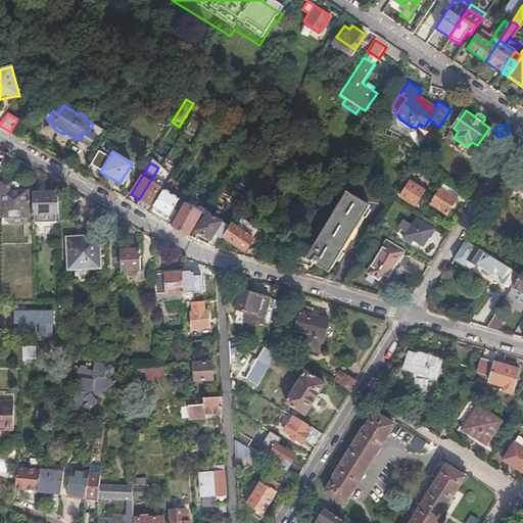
[(168,173),(158,168),(139,199),(136,203),(135,205),(146,211),(149,205),(147,204),(168,173)]
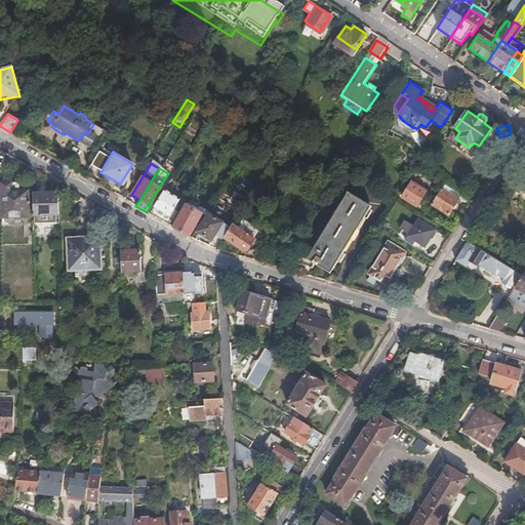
[(411,183),(402,196),(416,206),(426,192),(411,183)]
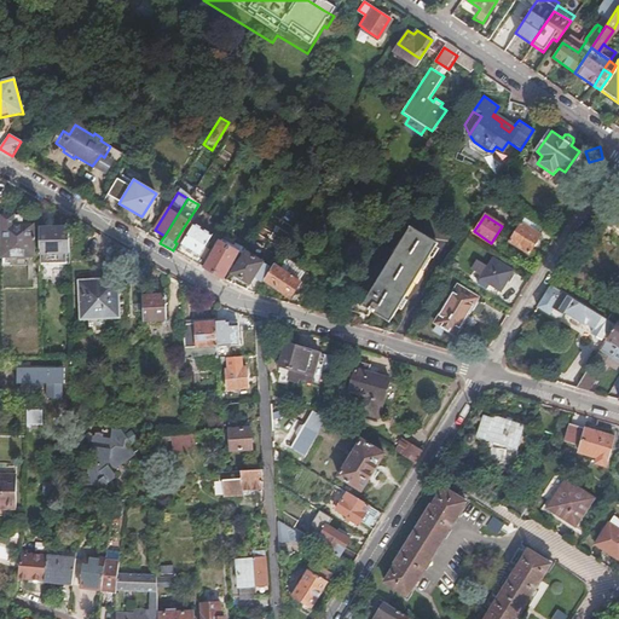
[(15,223),(0,223),(0,261),(33,262),(33,232),(15,231),(15,223)]
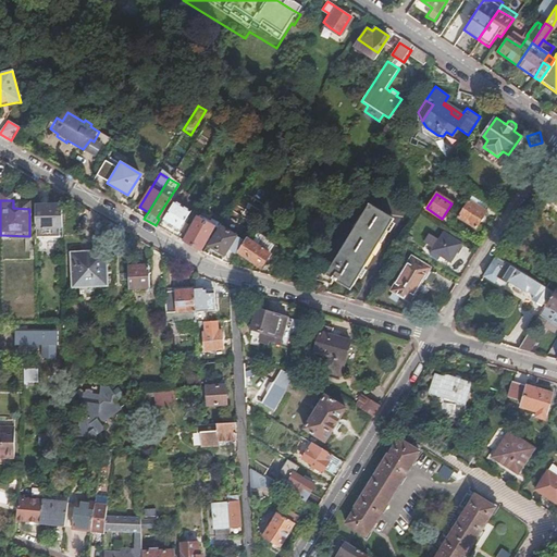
[(183,234),(188,224),(184,222),(190,211),(174,200),(161,221),(183,234)]
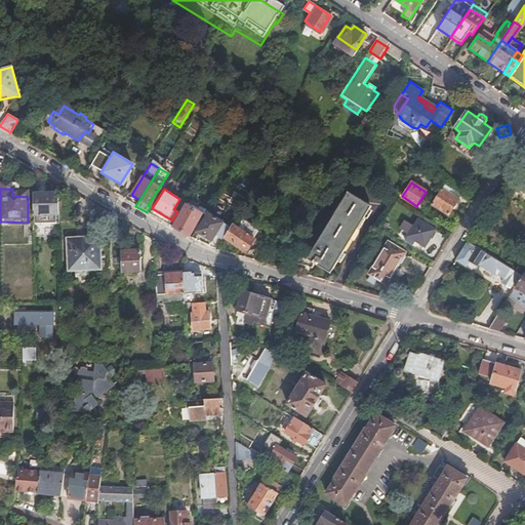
[(442,189),(432,204),(448,215),(458,199),(442,189)]
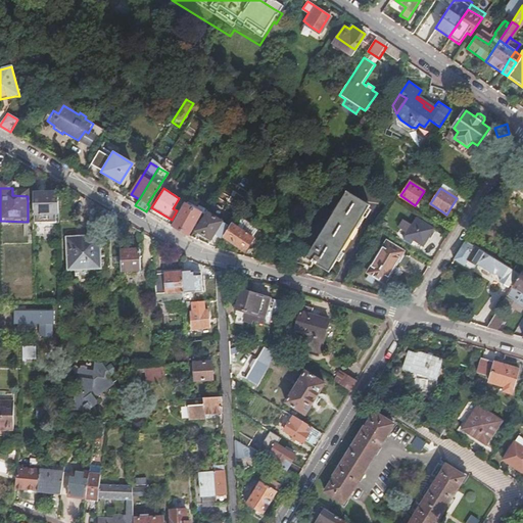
[(44,192),(32,192),(32,226),(44,226),(44,192)]
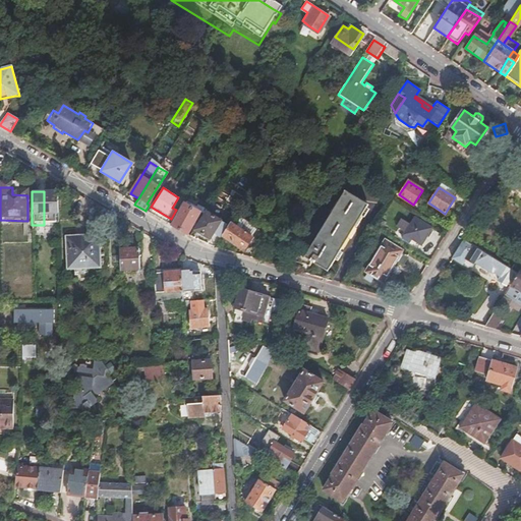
[(44,191),(44,225),(58,225),(57,192),(44,191)]
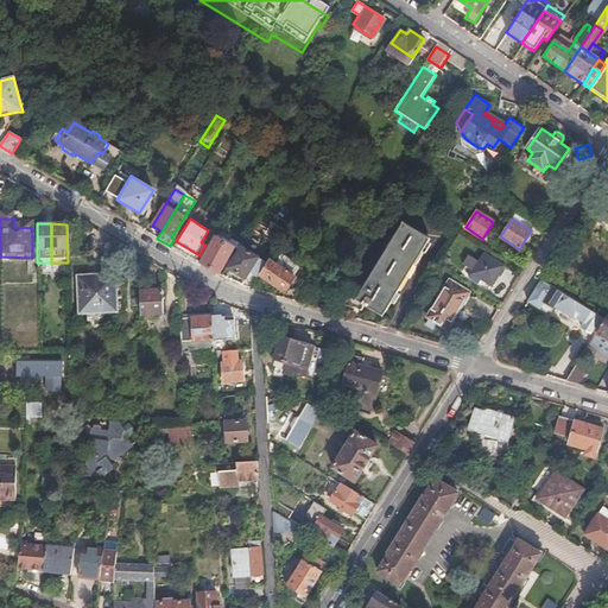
[(344,293),(337,304),(344,309),(352,310),(356,308),(359,304),(385,318),(430,240),(400,225),(356,302),(344,293)]
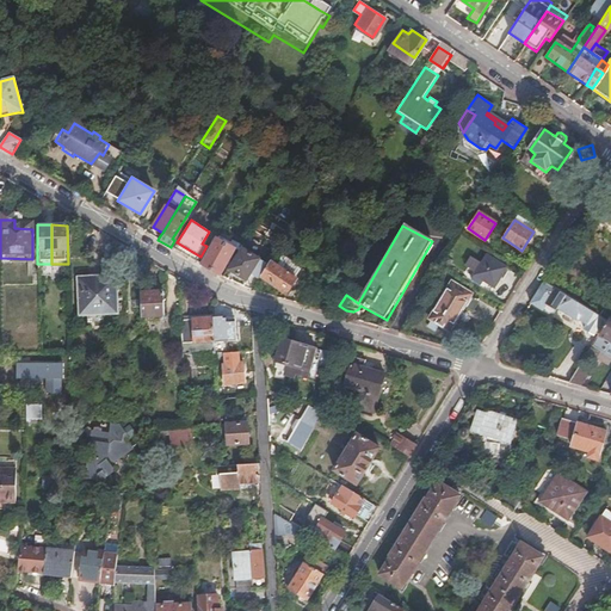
[(149,232),(159,238),(162,233),(153,227),(149,232)]
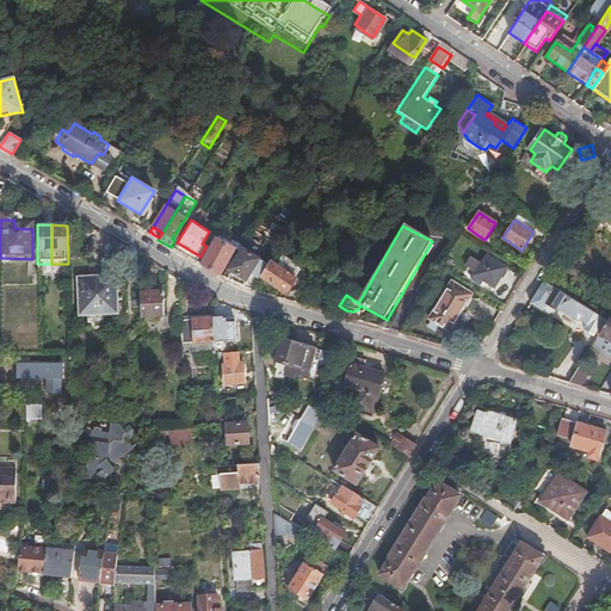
[(217,239),(201,265),(210,270),(227,244),(217,239)]
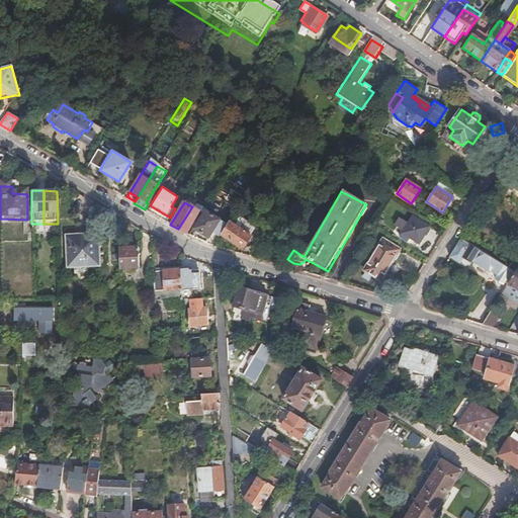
[(199,210),(192,206),(178,229),(184,233),(185,233),(199,210)]
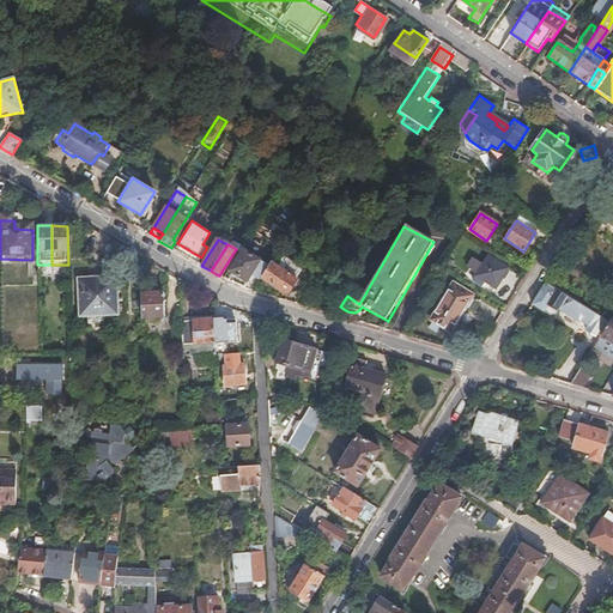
[(267,263),(242,248),(229,269),(248,283),(253,275),(258,279),(267,263)]
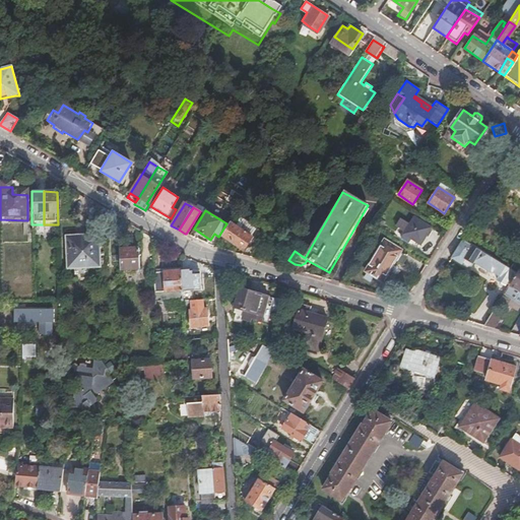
[(400,217),(408,221),(412,214),(403,210),(400,217)]
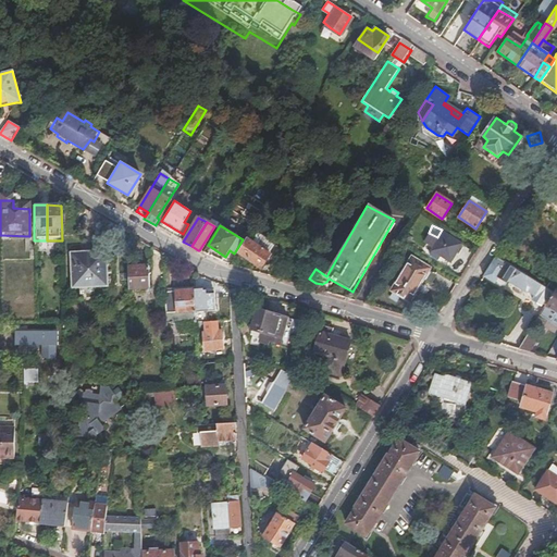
[(430,250),(426,255),(435,261),(438,256),(449,261),(460,244),(443,233),(431,250),(430,250)]
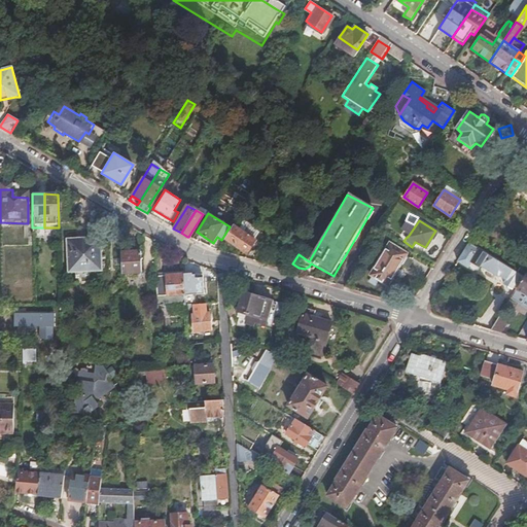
[(233,227),(224,241),(238,248),(246,254),(254,241),(233,227)]
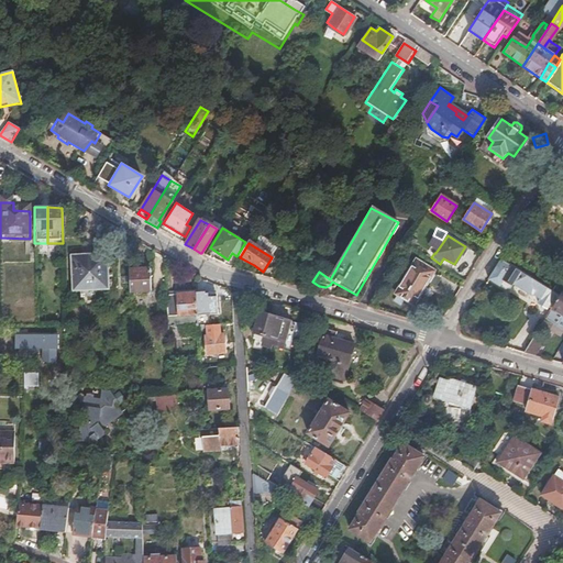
[(106,255),(72,257),(74,290),(108,288),(106,255)]
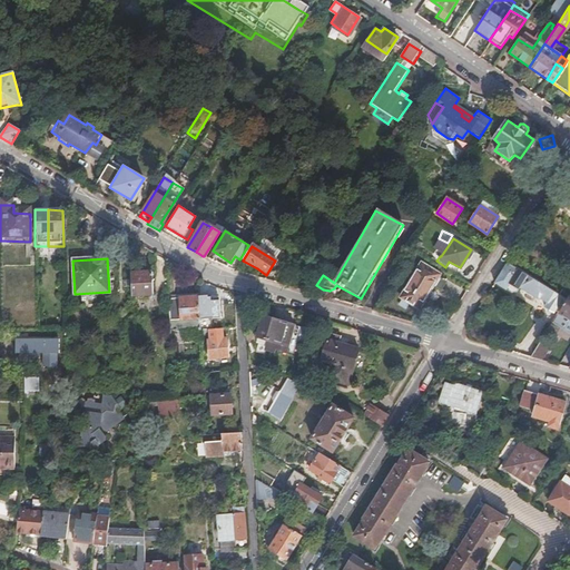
[(557,313),(564,300),(504,264),(492,284),(507,293),(513,293),(517,288),(534,298),(536,297),(543,303),(540,307),(551,314),(552,311),(557,313)]
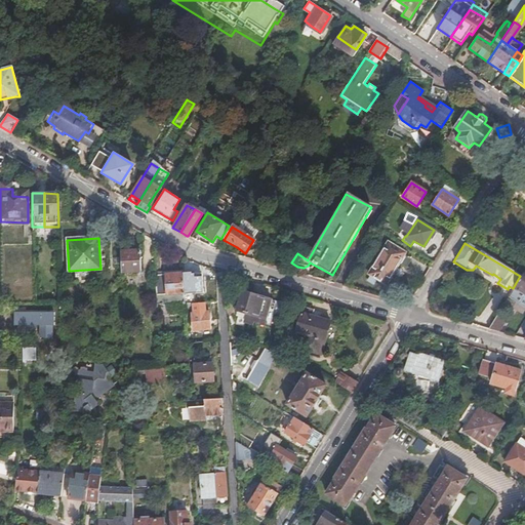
[(387,244),(367,275),(382,284),(402,253),(387,244)]
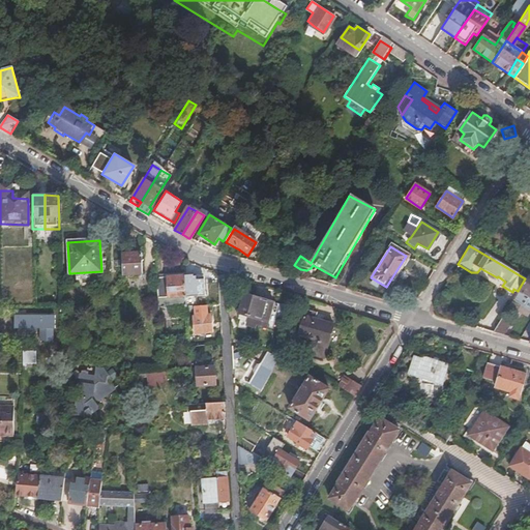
[(120,254),(121,273),(142,272),(142,253),(120,254)]
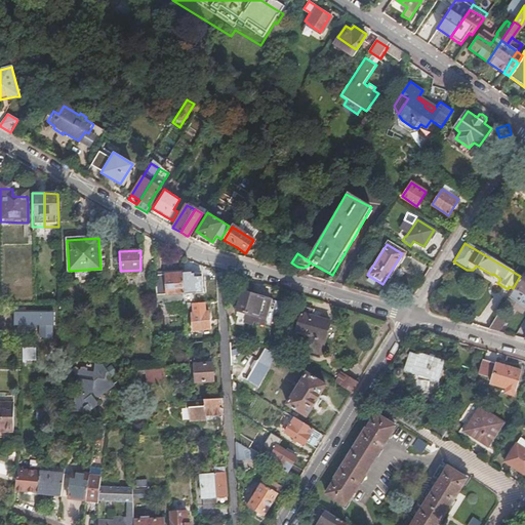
[(513,288),(508,296),(510,297),(509,298),(515,301),(516,301),(524,307),(524,271),(524,270),(520,276),(513,288)]
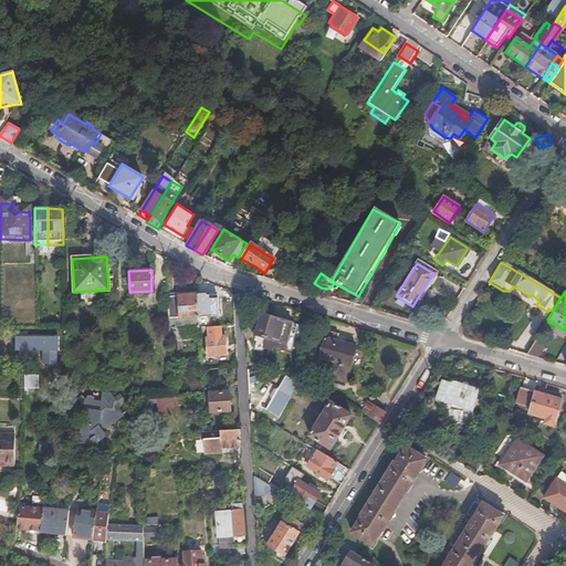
[(179,294),(166,295),(168,326),(173,325),(173,328),(199,326),(199,323),(199,316),(199,315),(197,293),(179,294)]
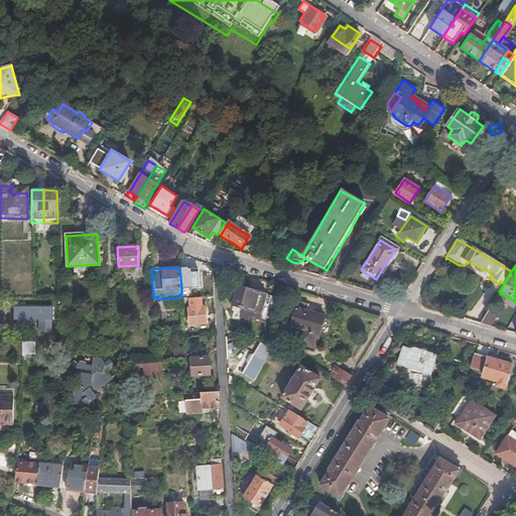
[(181,287),(181,288),(201,287),(200,272),(192,273),(191,270),(187,270),(187,267),(179,267),(181,287)]
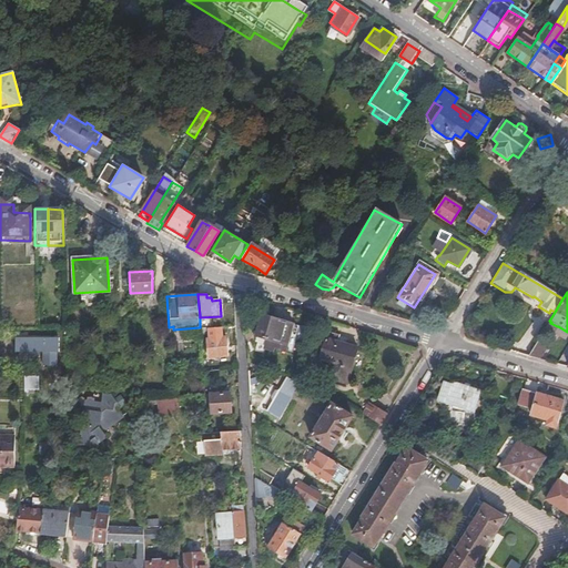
[(286,350),(293,325),(262,315),(255,336),(275,342),(274,346),(286,350)]
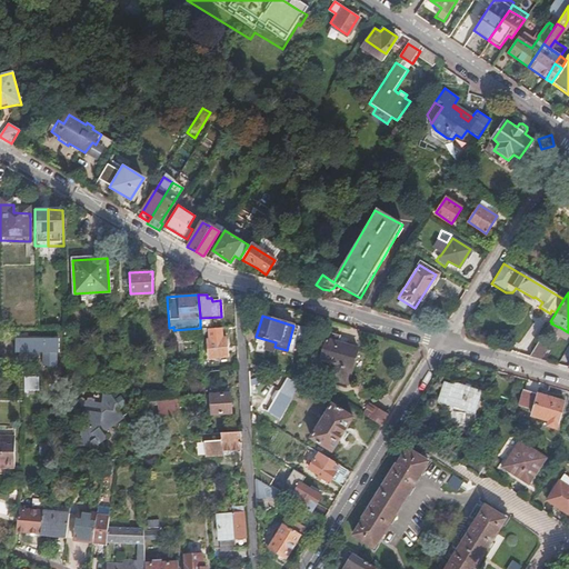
[(301,327),(293,326),(287,350),(295,352),(301,327)]
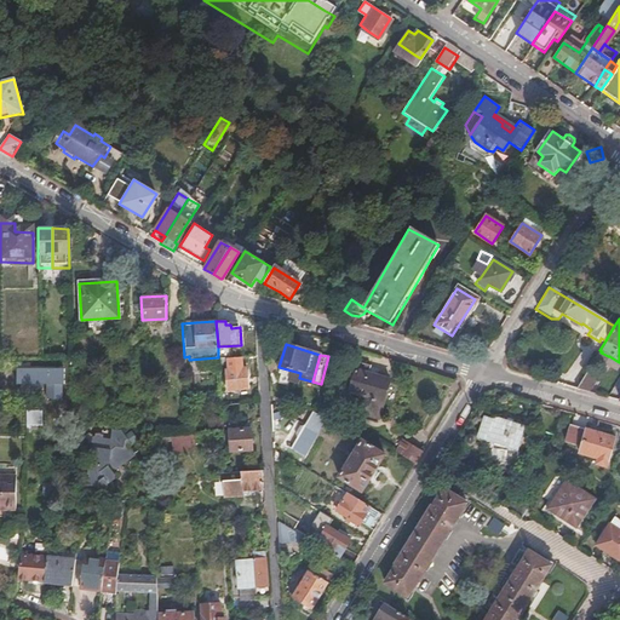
[(359,362),(349,394),(361,399),(356,412),(378,418),(390,380),(368,373),(369,367),(359,362)]
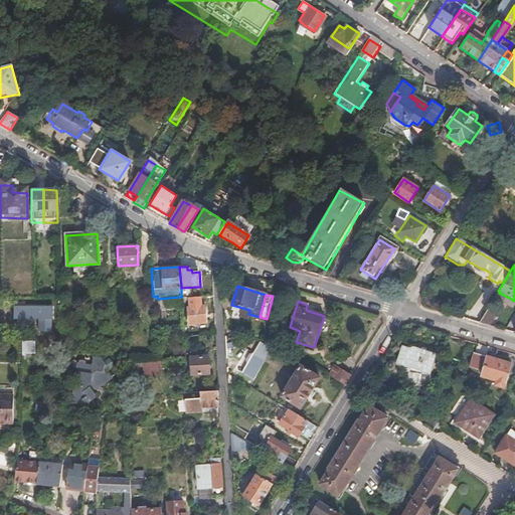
[(191,311),(189,311),(190,318),(193,318),(193,320),(206,320),(205,302),(190,302),(191,311)]
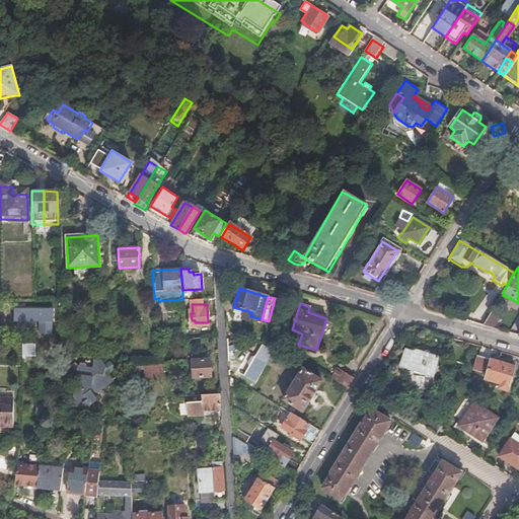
[(492,309),(483,324),(494,328),(502,315),(492,309)]
